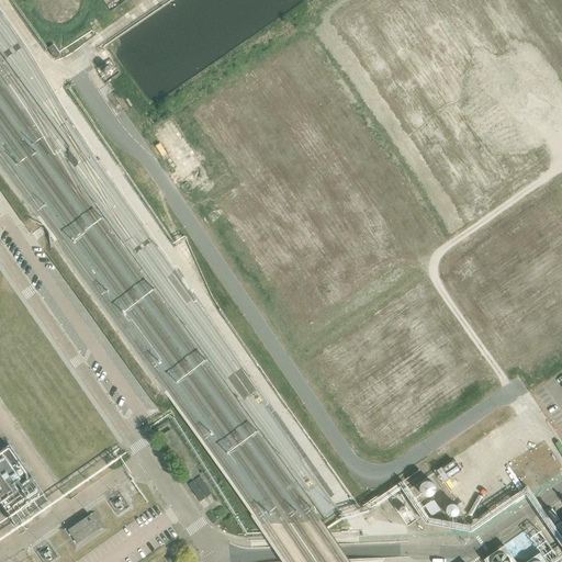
[(53,46),(47,49),(55,59),(59,55),(53,46)]
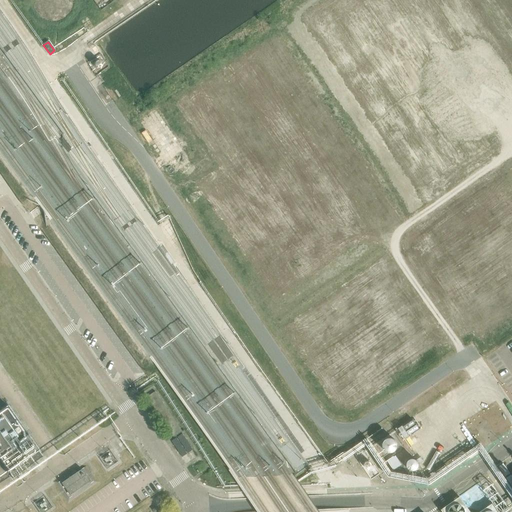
[(8,406),(0,411),(0,459),(13,478),(29,467),(43,457),(8,406)]
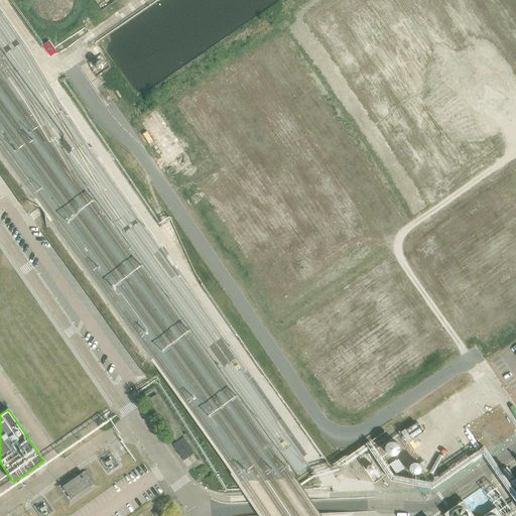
[(390,439),(387,442),(386,446),(387,449),(390,453),(394,455),(398,454),(401,452),(403,447),(402,443),(401,440),(397,438),(393,437),(390,439)]
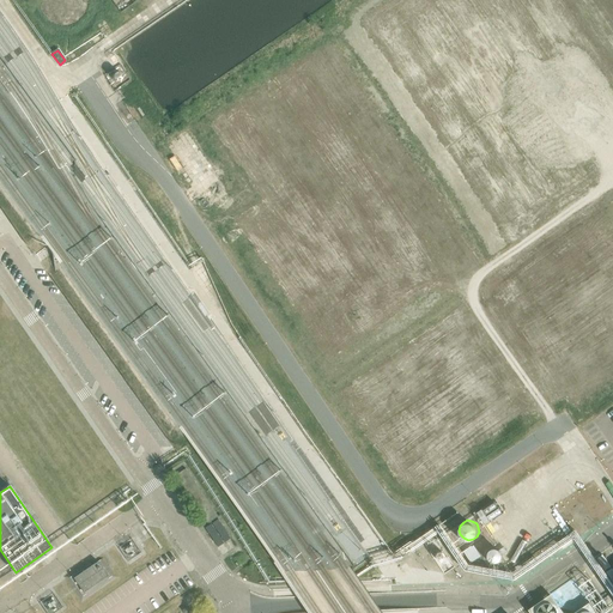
[(575,541),(572,536),(560,545),(563,550),(564,550),(575,541)]
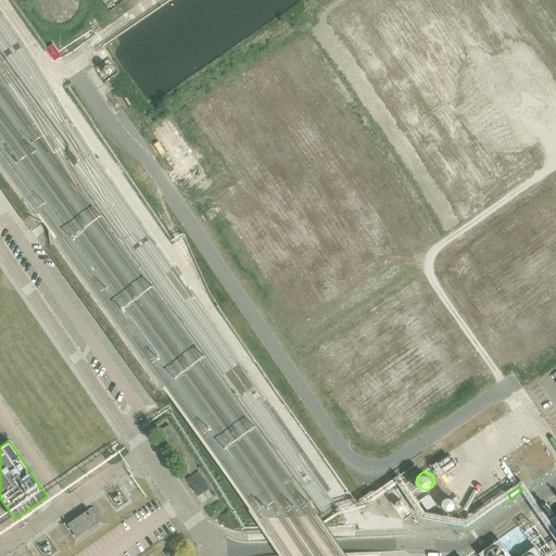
[(443,501),(442,503),(442,505),(442,508),(444,509),(446,512),(449,512),(452,510),(453,509),(455,507),(455,505),(454,502),(453,500),(451,498),(449,498),(445,498),(443,501)]
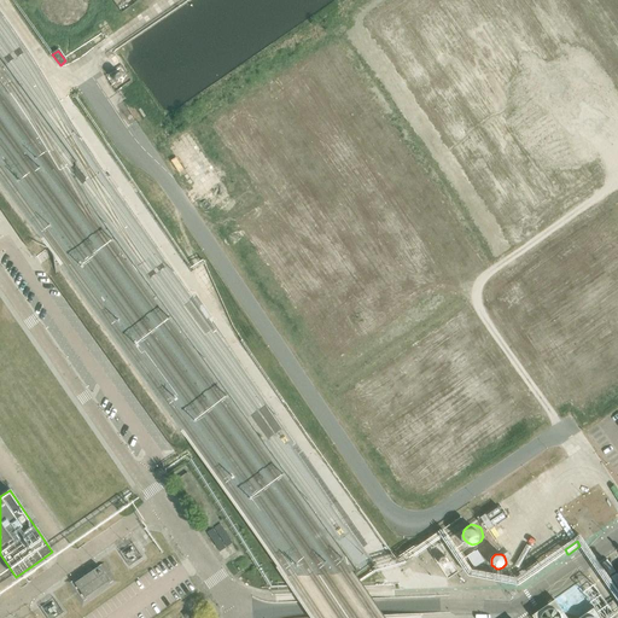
[(92,571),(74,583),(83,598),(109,581),(99,566),(92,571)]
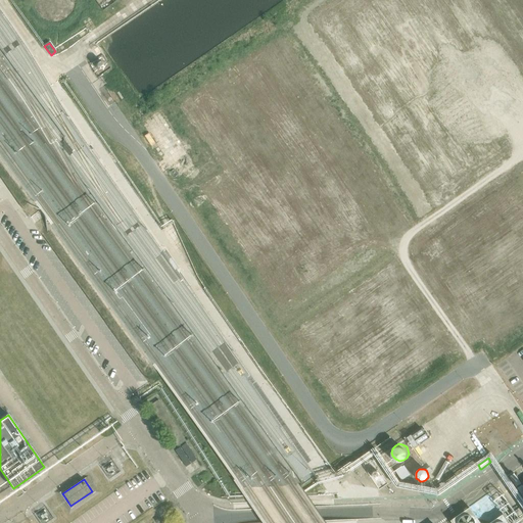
[(522,522),(498,488),(448,522),(449,522),(522,522)]
